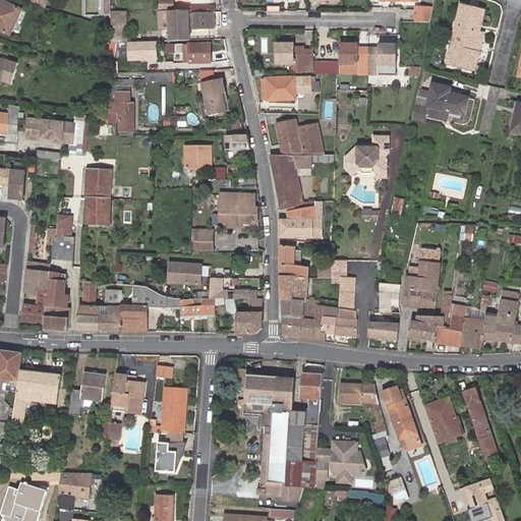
[(21,10),(0,0),(0,31),(10,36),(21,10)]
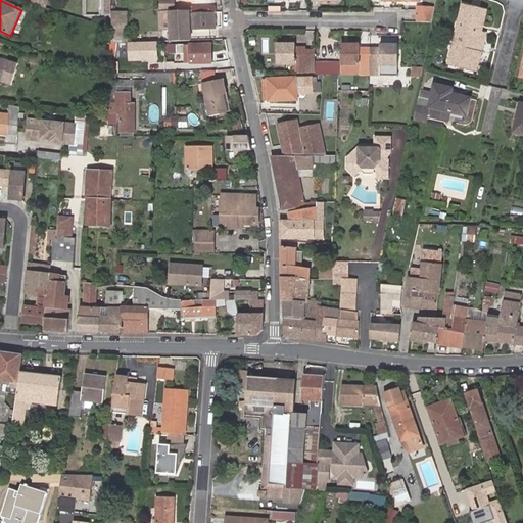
[(159,0),(160,9),(173,8),(172,0),(159,0)]
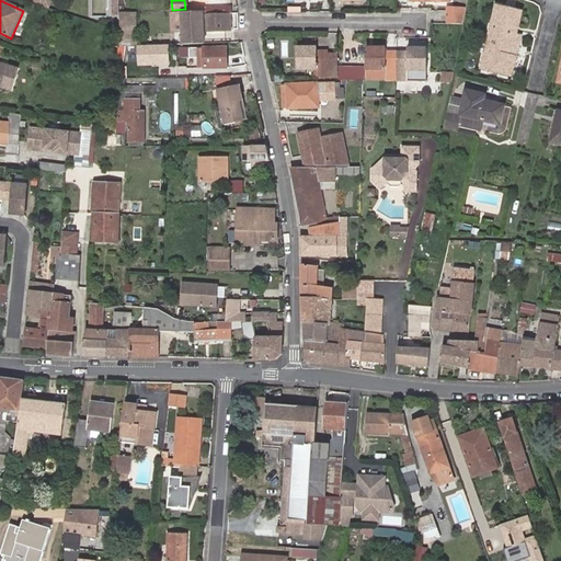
[(511,56),(515,36),(519,12),(494,6),(485,44),(492,45),(485,73),(511,79),(515,57),(511,56)]
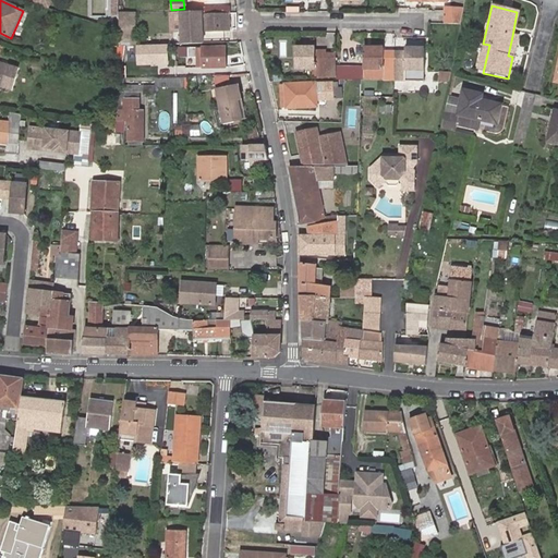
[(231,8),(184,10),(186,43),(207,41),(206,29),(232,28),(231,8)]
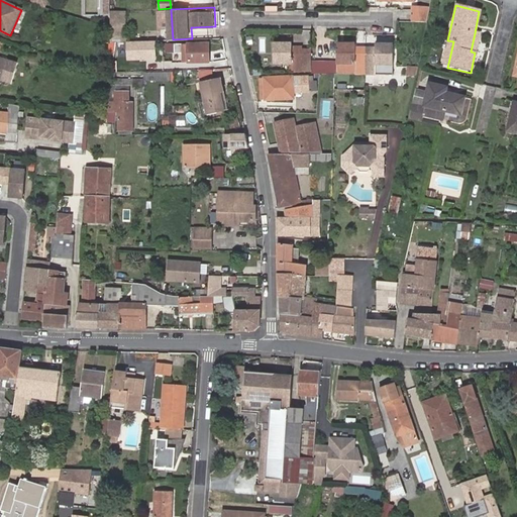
[(425,7),(414,7),(414,19),(425,19),(425,7)]
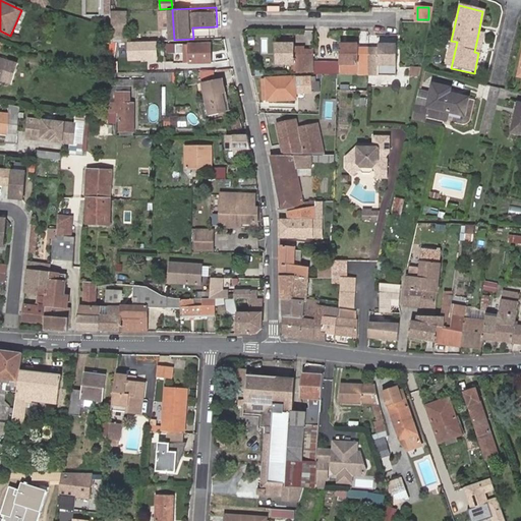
[(123,13),(114,12),(113,43),(122,43),(123,13)]
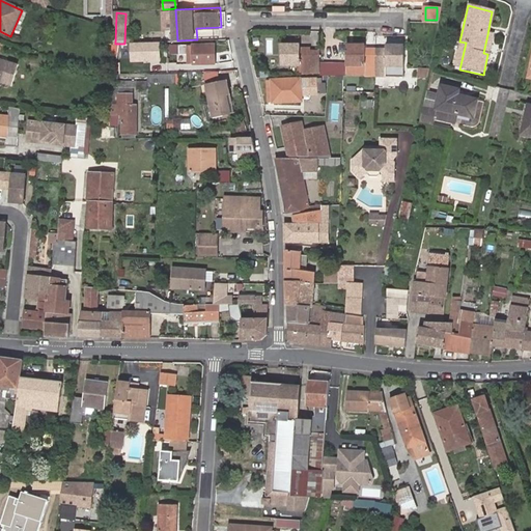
[(492,35),(487,34),(483,53),(487,54),(492,35)]
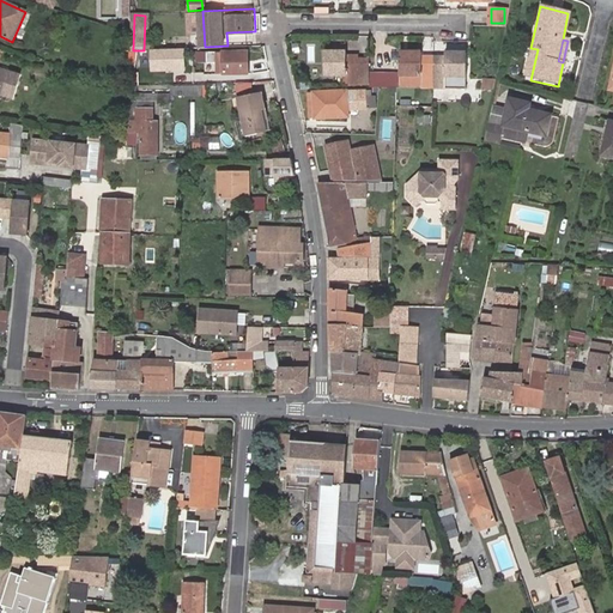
[(538,49),(530,48),(525,79),(530,80),(538,49)]
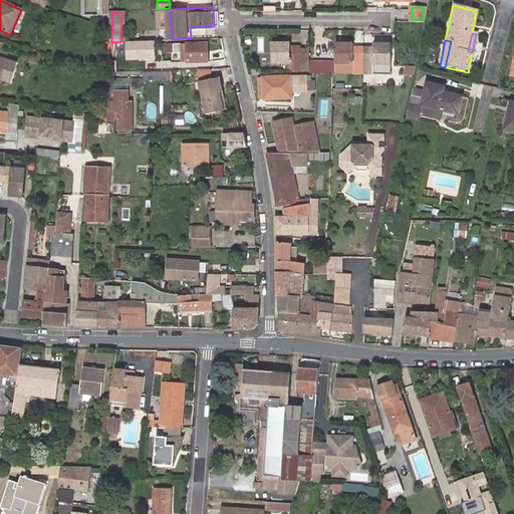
[(181,42),(182,61),(208,59),(207,41),(181,42)]
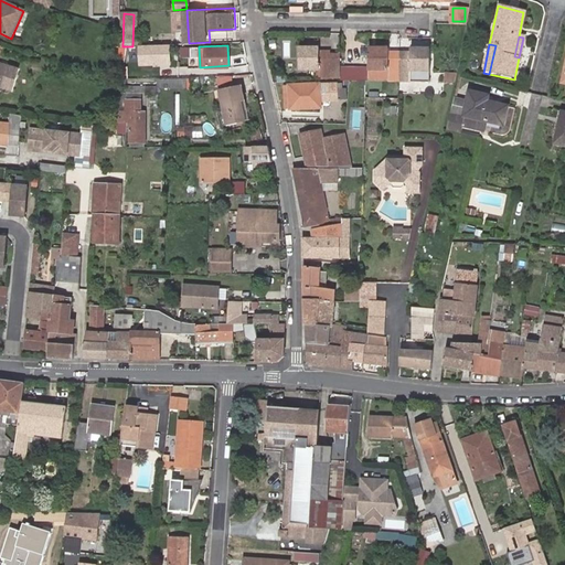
[(342,82),(342,53),(331,53),(319,52),(319,50),(298,50),(298,71),(318,71),(319,68),(331,68),(330,82),(342,82)]
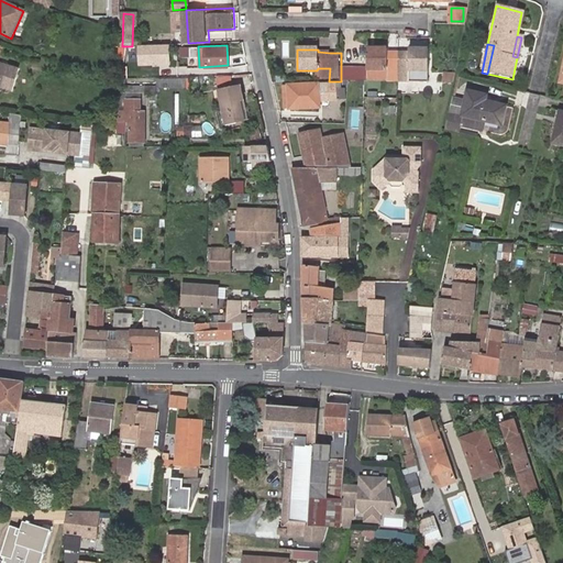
[(388,81),(388,84),(396,84),(399,84),(399,69),(399,53),(388,52),(388,51),(367,51),(367,72),(367,81),(388,81)]
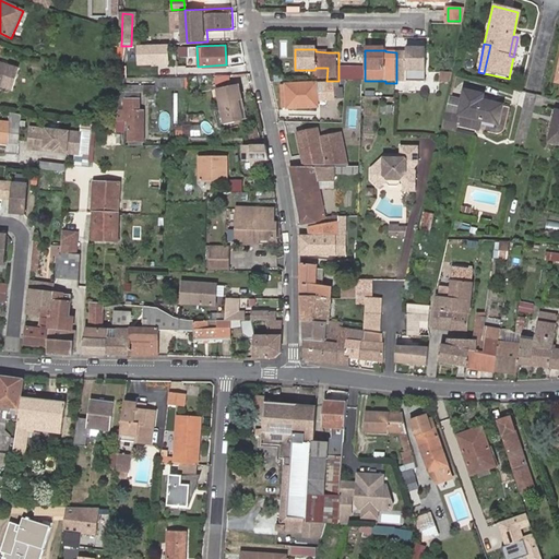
[(406,52),(396,52),(396,69),(396,83),(415,83),(427,83),(427,50),(406,50),(406,52)]
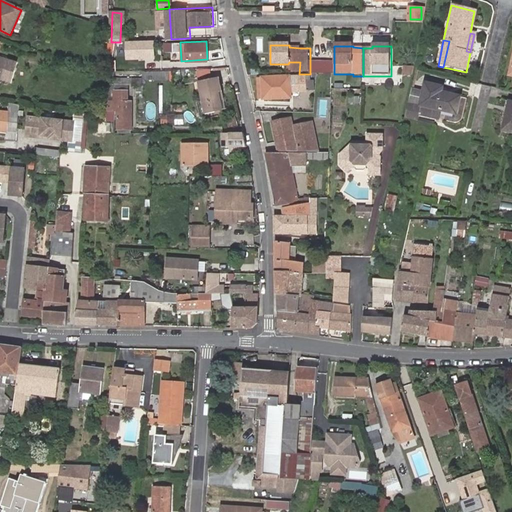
[(10,61),(0,57),(0,79),(4,80),(10,61)]
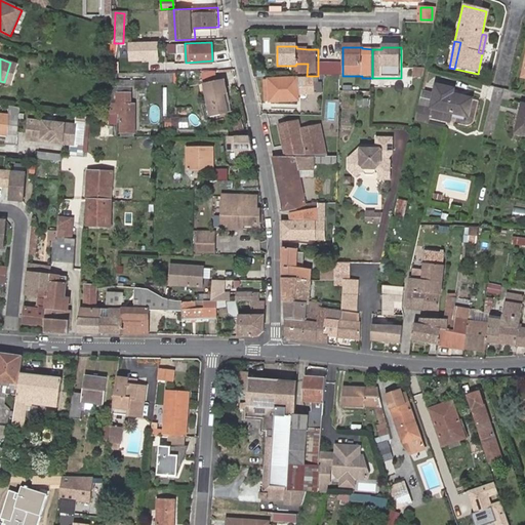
[(159,71),(175,70),(174,61),(158,62),(159,71)]
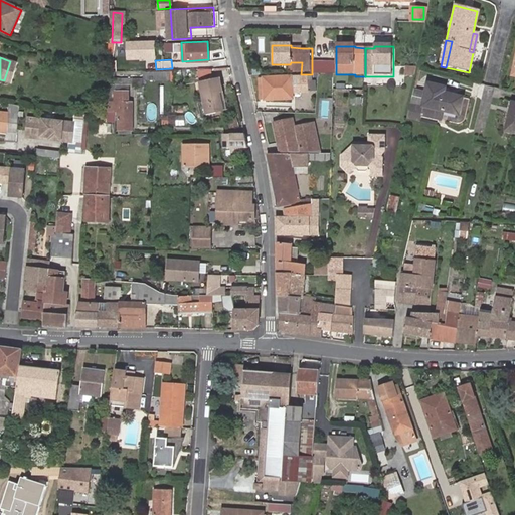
[(405,76),(413,76),(414,67),(405,67),(405,76)]
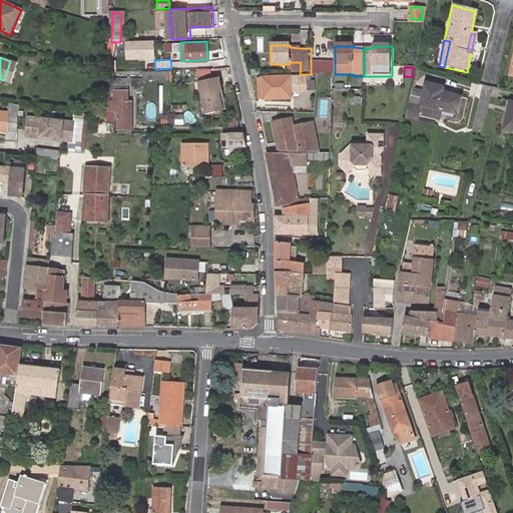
[(221,93),(223,92),(221,79),(201,82),(206,114),(223,111),(221,93)]
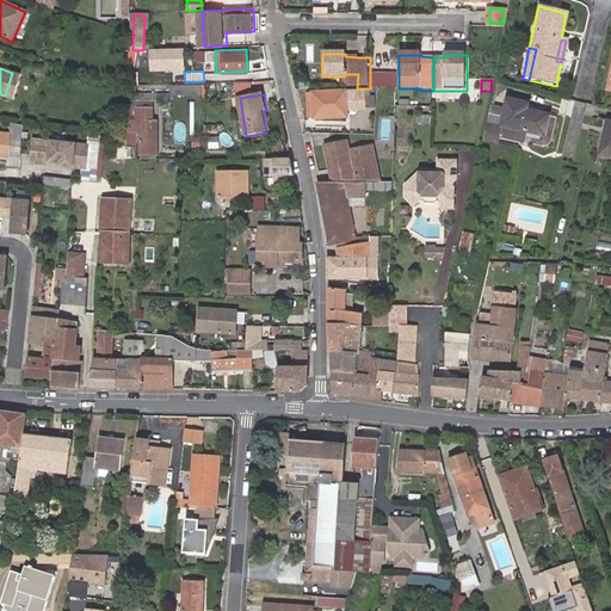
[(314,96),(314,121),(343,121),(343,113),(347,113),(355,113),(365,113),(365,96),(314,96)]
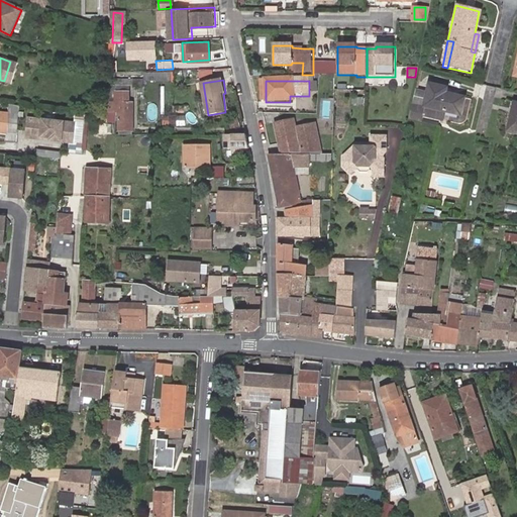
[(426,94),(424,108),(443,113),(459,117),(462,99),(444,95),(445,90),(428,86),(426,94)]
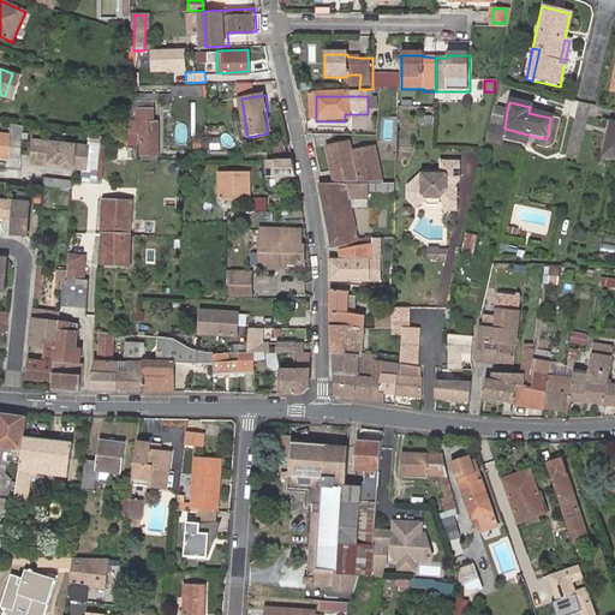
[(505,129),(507,112),(494,109),(489,126),(505,129)]
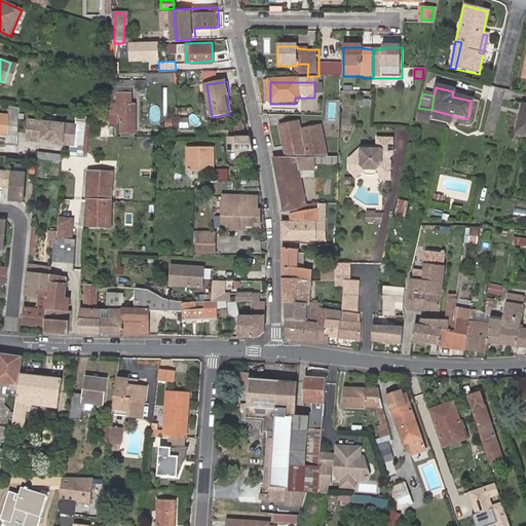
[(112,105),(112,116),(121,116),(121,120),(123,120),(124,135),(134,135),(133,95),(119,95),(119,106),(112,105)]
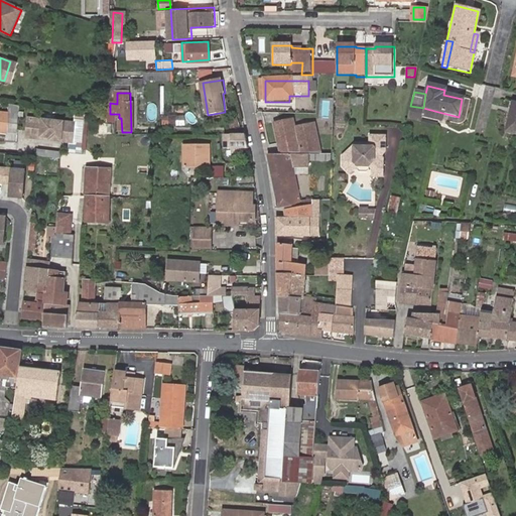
[(406,121),(419,124),(420,119),(423,108),(410,106),(409,106),(406,121)]
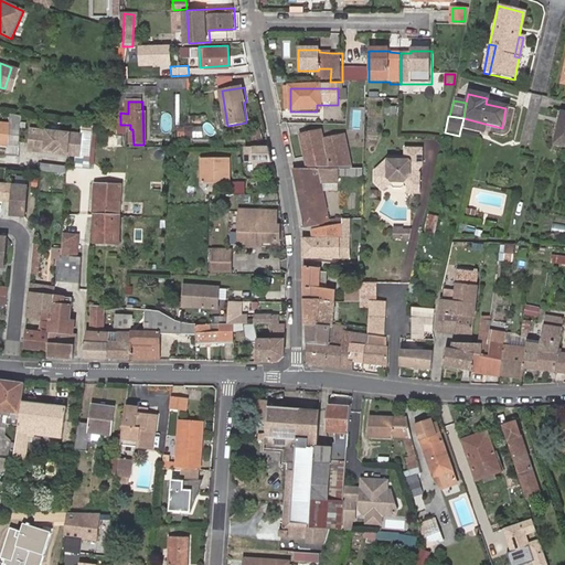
[(464,118),(460,130),(482,135),(484,124),(464,118)]
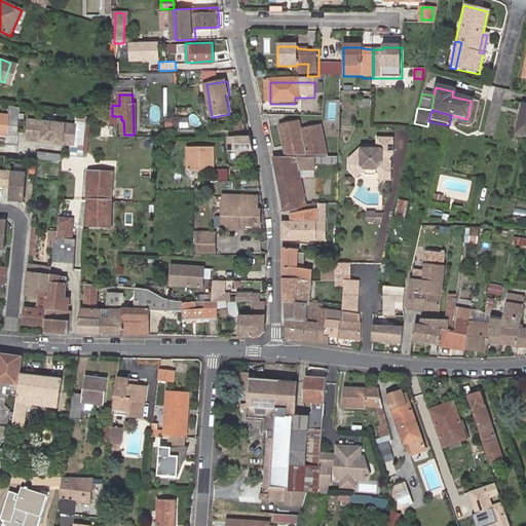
[(525,112),(525,119),(521,118),(517,137),(525,139),(525,112)]
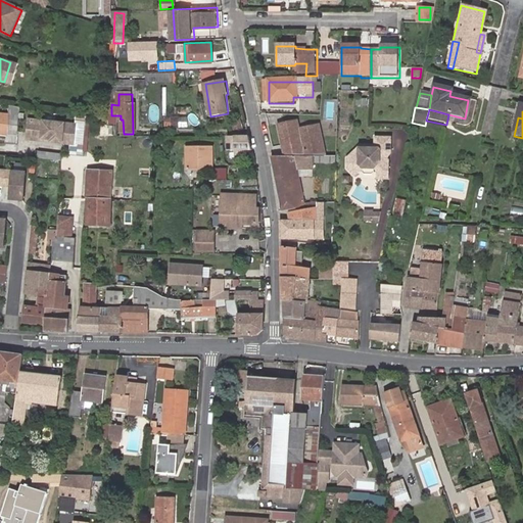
[(75,125),(29,122),(28,138),(51,140),(51,142),(74,144),(75,125)]
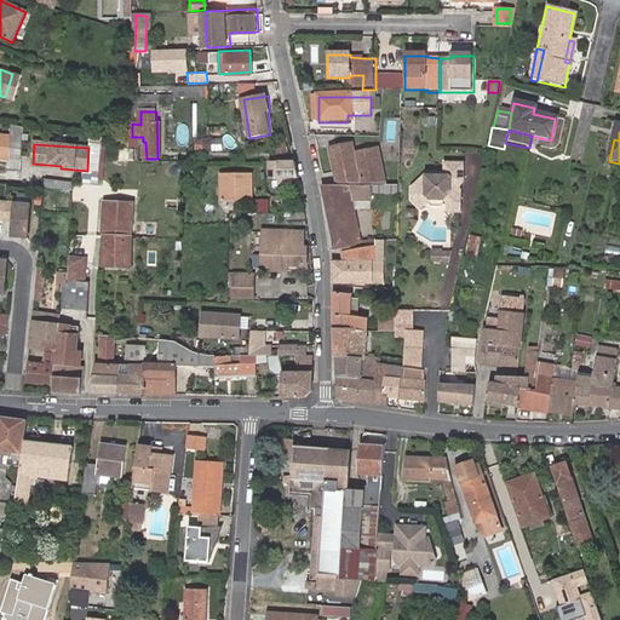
[(328,149),(338,184),(382,187),(388,187),(378,148),(354,154),(351,144),(328,149)]
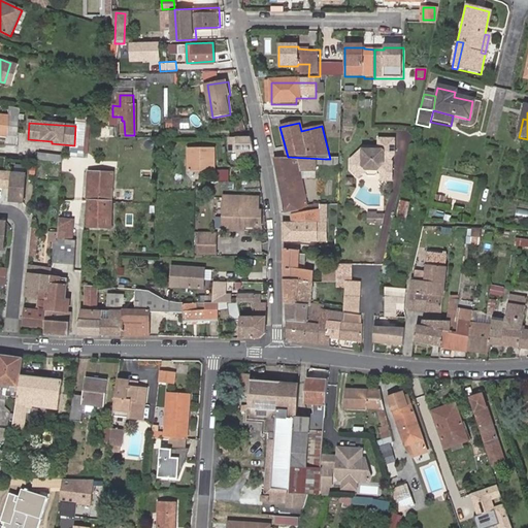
[(252,139),(236,139),(237,154),(255,154),(252,139)]
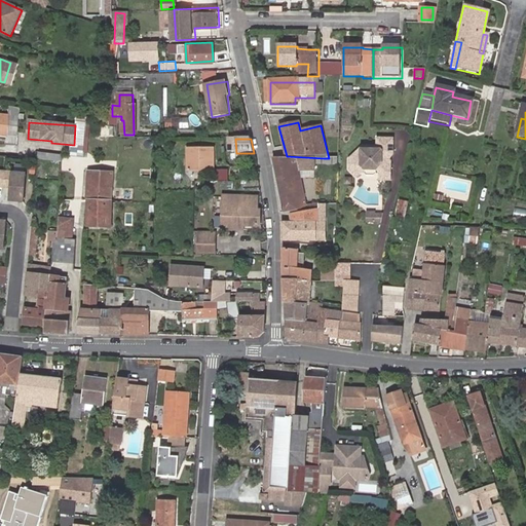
[(355,177),(364,170),(364,165),(380,165),(380,171),(379,179),(391,180),(391,156),(393,156),(393,141),(376,141),(376,149),(362,149),(349,159),(348,171),(355,177)]
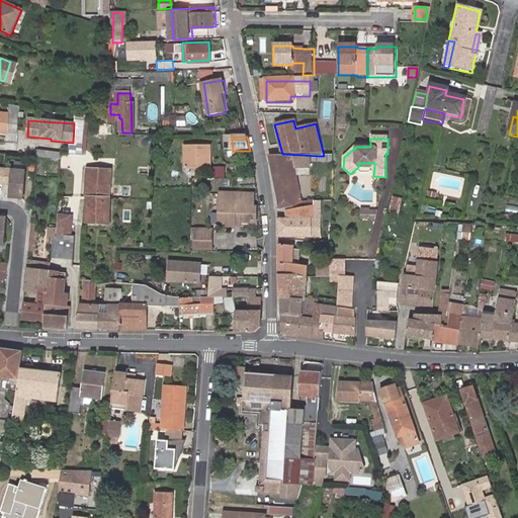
[(208,145),(195,145),(184,144),(183,168),(187,168),(187,171),(205,172),(205,168),(208,168),(208,145)]
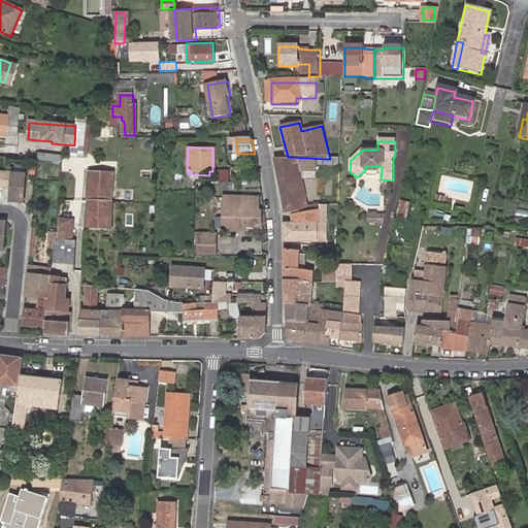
[(35,153),(35,160),(61,162),(61,155),(35,153)]
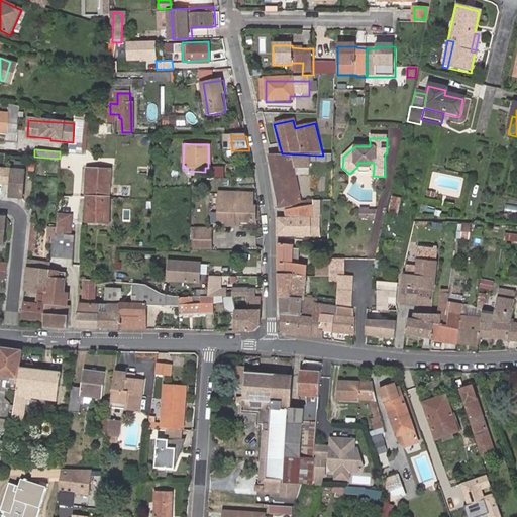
[(274,183),(297,184),(295,172),(305,172),(305,175),(310,175),(311,158),(269,156),(274,183)]
